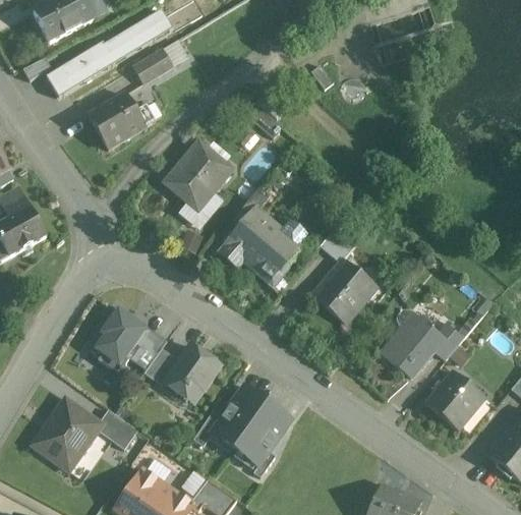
[(49,40),(63,33),(99,14),(91,0),(51,0),(34,9),(49,40)]
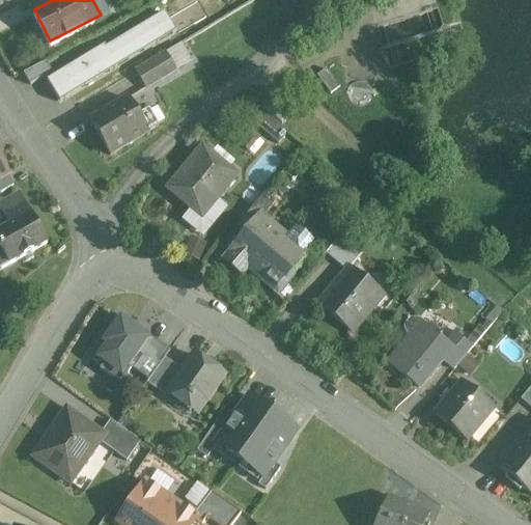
[(117,6),(114,0),(92,0),(100,14),(101,15),(117,6)]
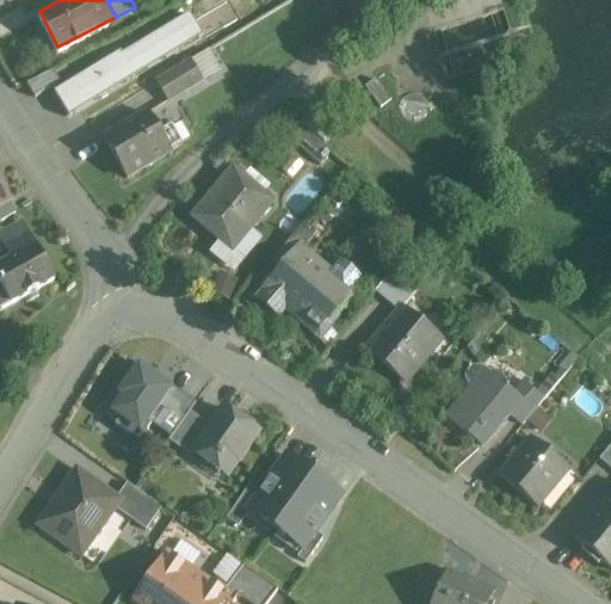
[(121,48),(54,87),(69,112),(93,97),(94,97),(119,81),(189,39),(176,18),(122,50),(121,48)]
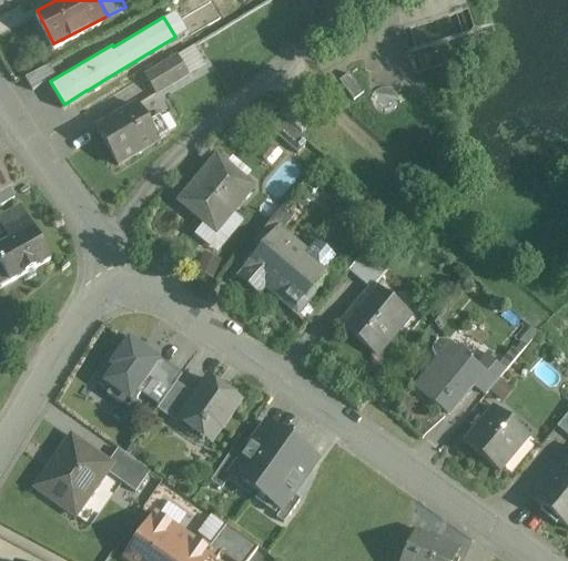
[(190,72),(190,71),(176,51),(145,71),(159,91),(190,72)]
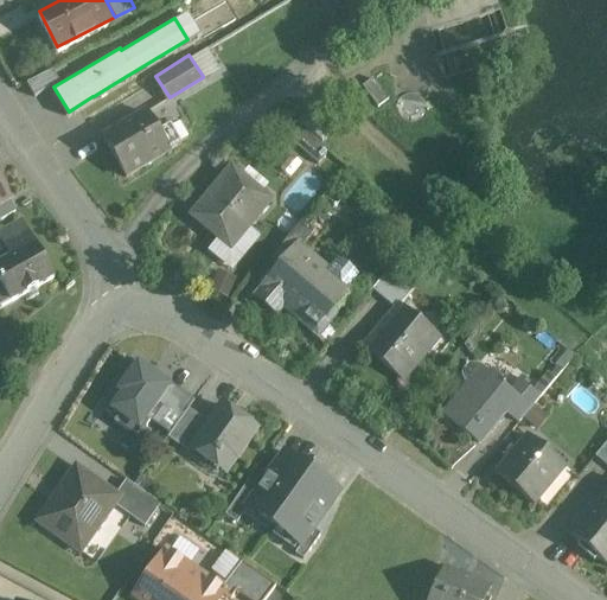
[(104,133),(115,152),(127,172),(171,147),(148,108),(104,133)]
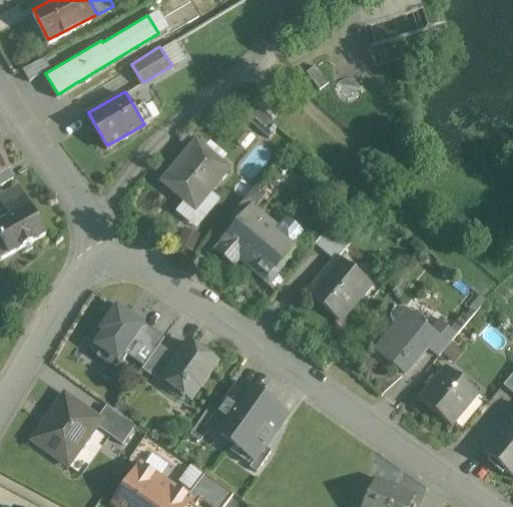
[(243,114),(266,132),(269,134),(278,122),(253,102),(243,114)]
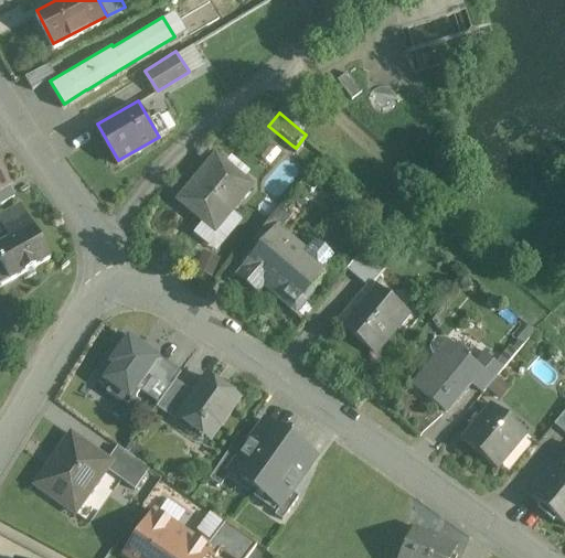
[(169,129),(163,118),(160,114),(149,120),(158,135),(169,129)]
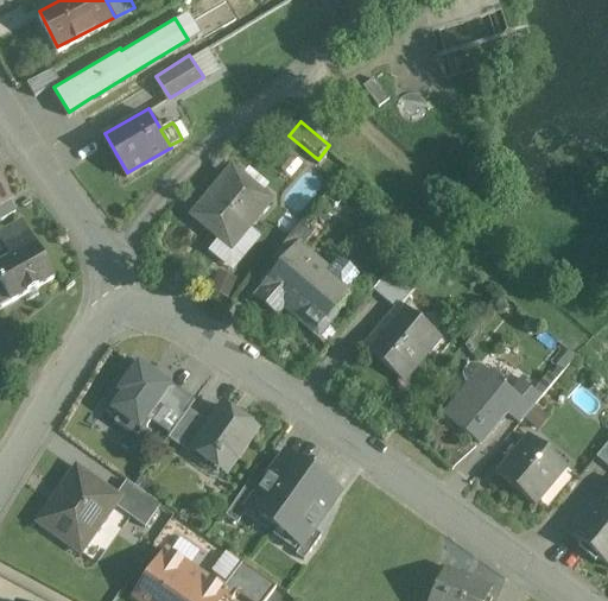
[(233,241),(244,229),(271,195),(232,163),(194,209),(233,241)]
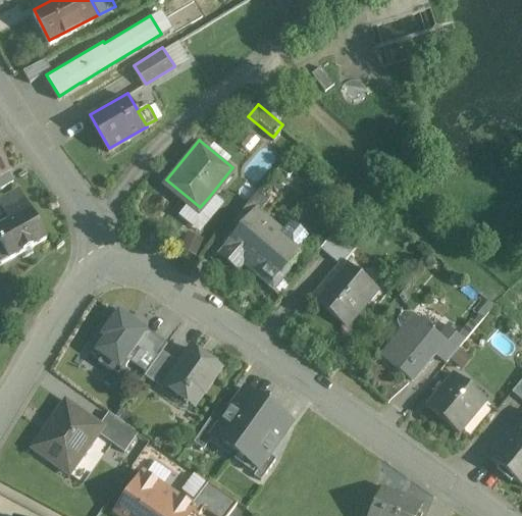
[(0,199),(9,215),(0,220),(0,258),(46,234),(18,184),(0,194),(0,199)]
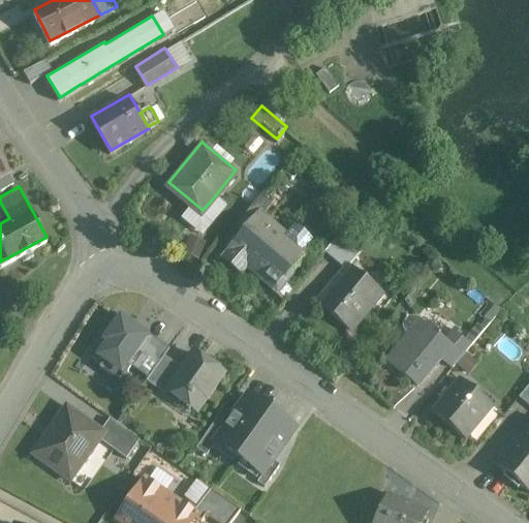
[(236,221),(245,229),(259,213),(273,196),(263,188),(236,221)]
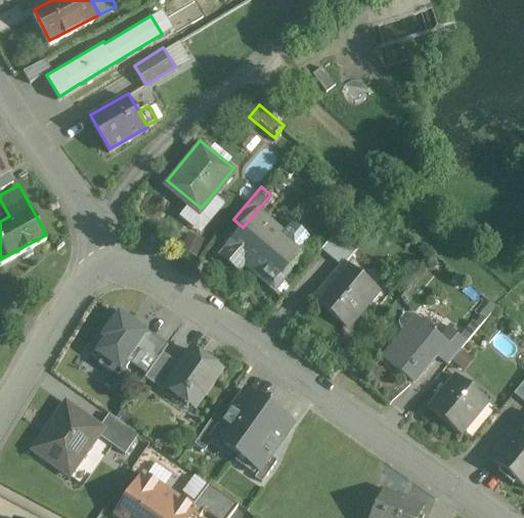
[(299,245),(309,233),(292,218),(280,230),(257,211),(243,227),(222,251),(238,265),(245,258),(271,281),(301,247),(299,245)]
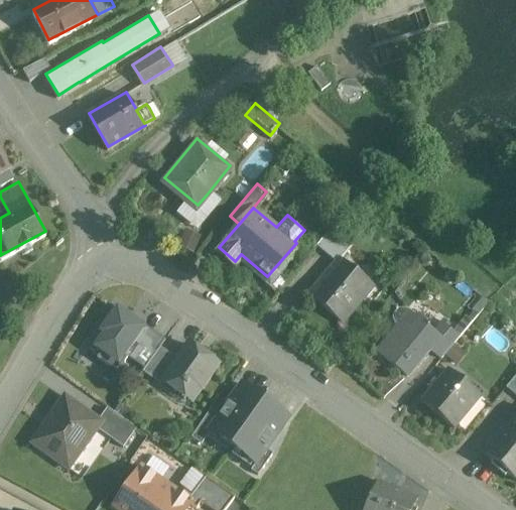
[(316,242),(338,260),(341,256),(343,257),(357,241),(333,222),(316,242)]
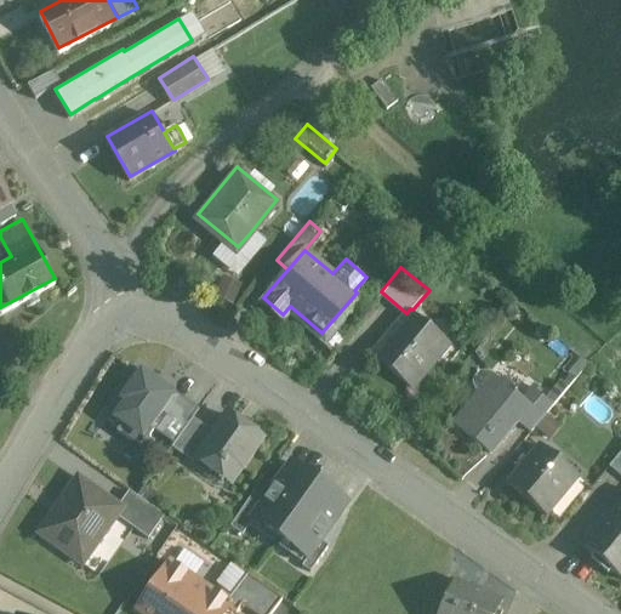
[(232,296),(241,277),(223,269),(215,288),(232,296)]
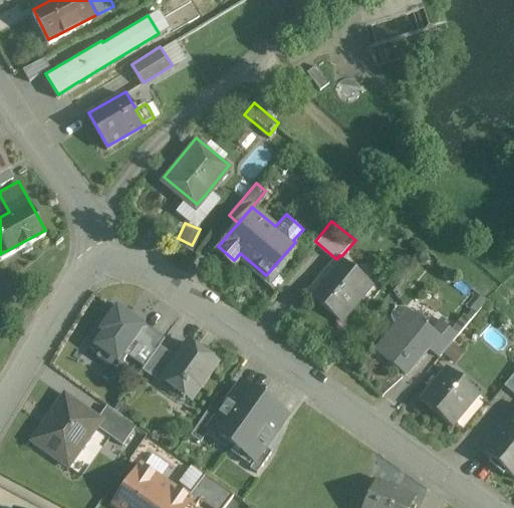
[(342,318),(372,281),(341,256),(339,255),(336,259),(310,292),(342,318)]
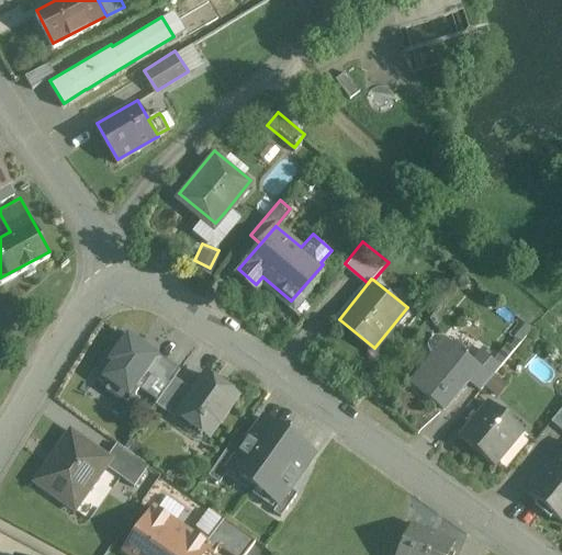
[(157,397),(173,373),(179,365),(126,328),(105,358),(110,360),(100,373),(130,394),(136,383),(157,397)]
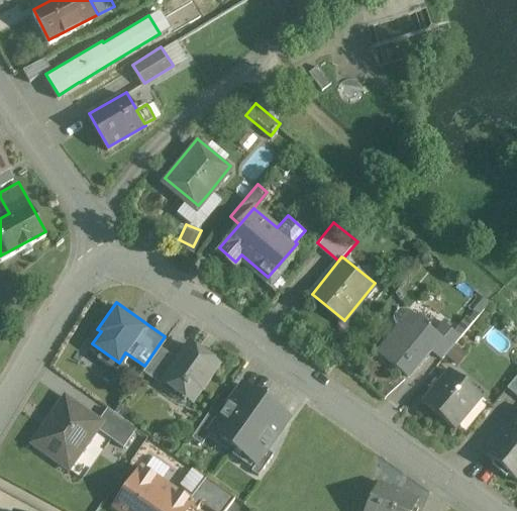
[(408,374),(426,352),(439,336),(411,313),(410,314),(414,318),(404,330),(400,327),(380,350),(408,374)]
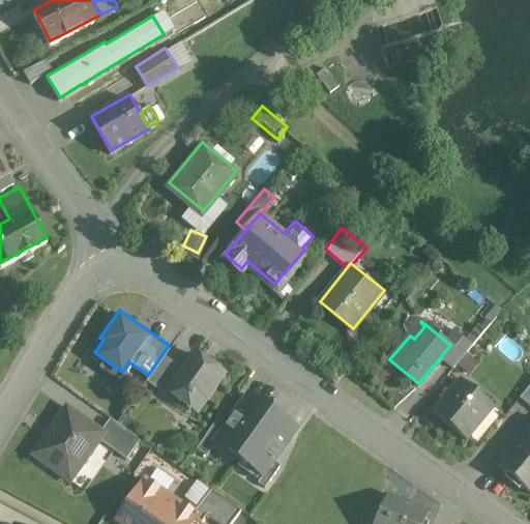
[(452,366),(467,348),(470,344),(459,335),(441,356),(452,366)]
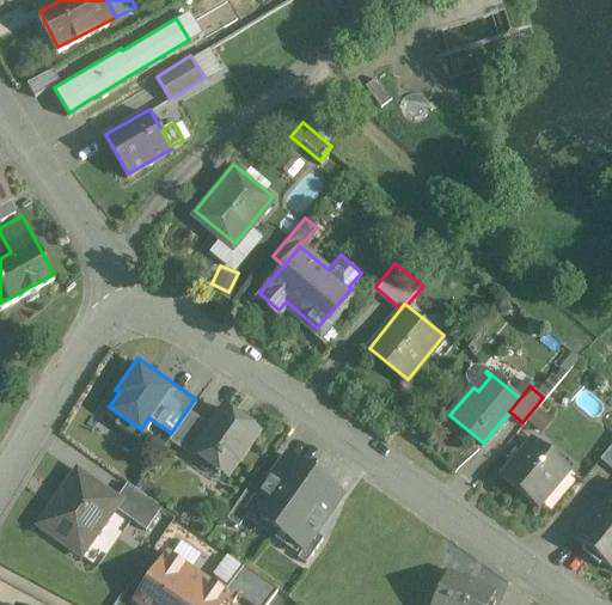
[(218,456),(231,465),(232,465),(258,427),(224,403),(222,403),(210,421),(193,446),(194,447),(207,457),(218,456)]
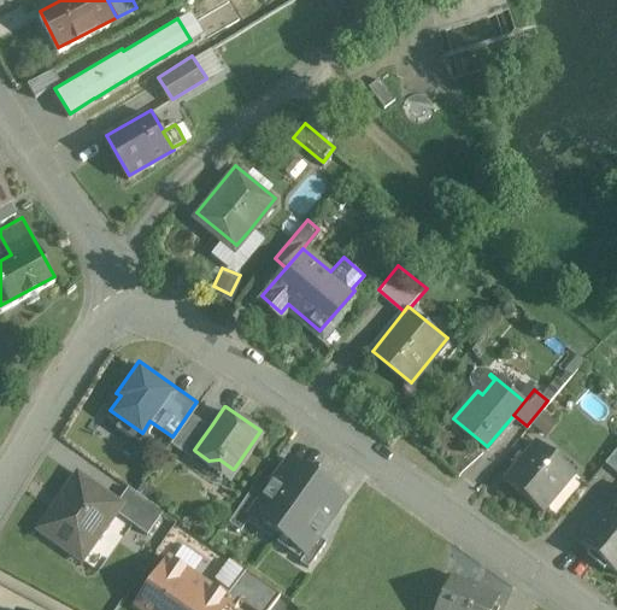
[(170,439),(182,447),(193,455),(195,451),(194,450),(212,424),(191,410),(172,437),(170,439)]
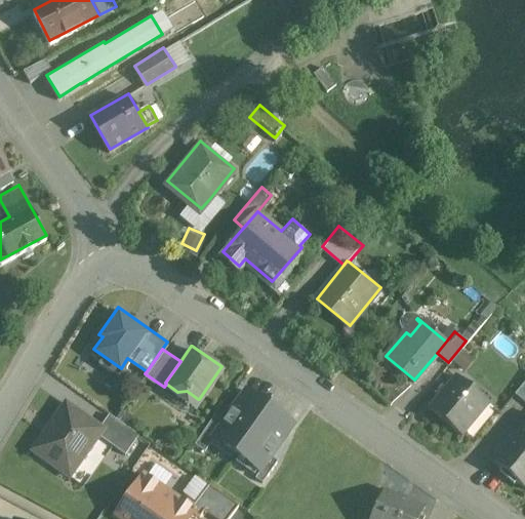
[(456,373),(432,404),(431,405),(463,432),(489,401),(490,400),(489,400),(456,373)]
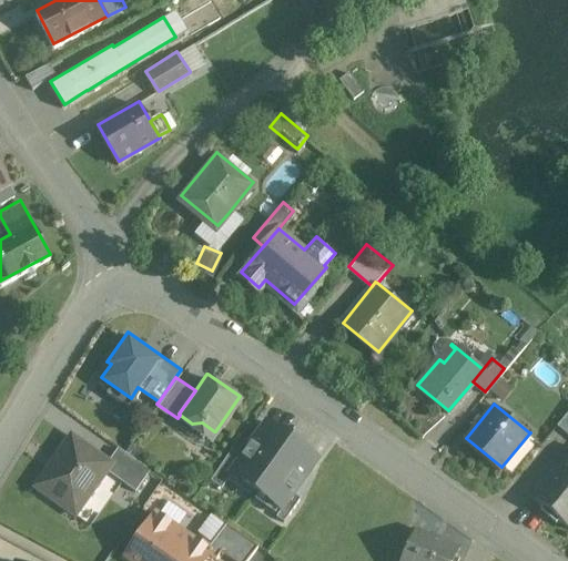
[(567,429),(567,409),(558,422),(567,430),(567,429)]
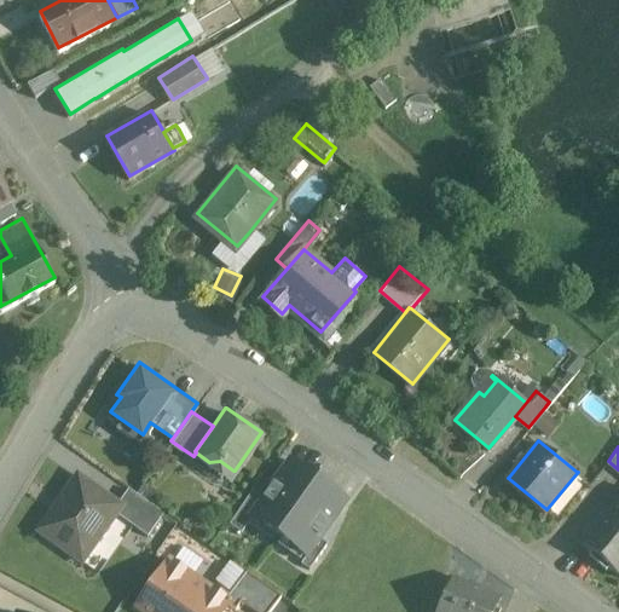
[(343,494),(293,457),(290,455),(288,459),(289,459),(253,509),(250,512),(254,514),(254,513),(305,549),(305,550),(307,552),(308,548),(345,497),(345,498),(347,495),(343,494)]
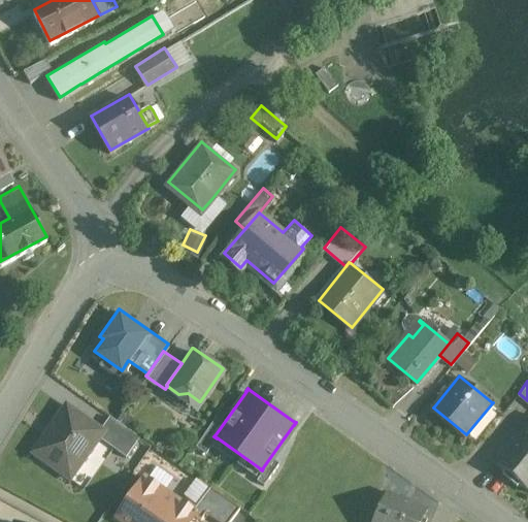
[(515,431),(527,414),(527,400),(520,395),(500,421),(515,431)]
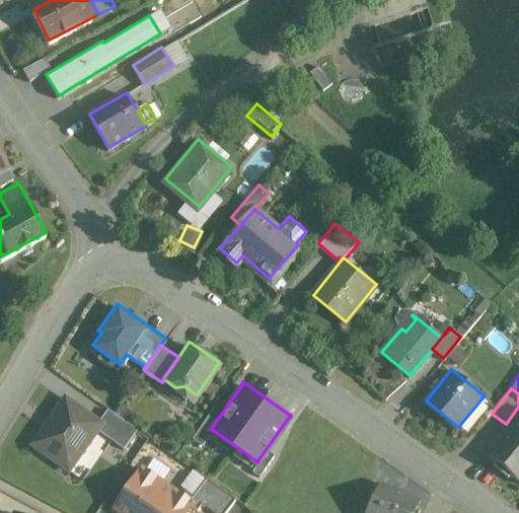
[(65,395),(41,429),(32,441),(68,466),(101,421),(65,395)]
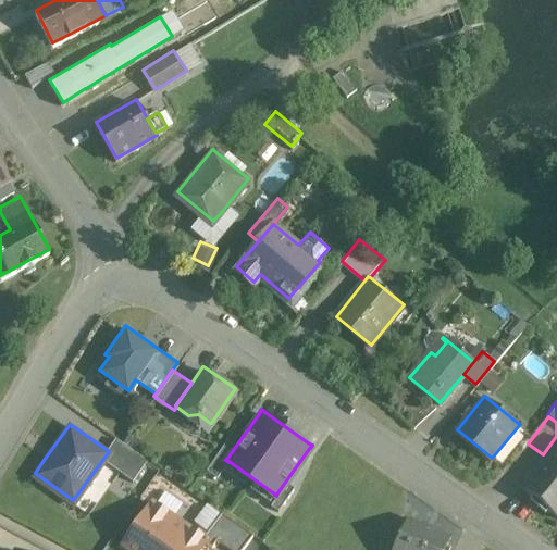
[(133,477),(145,461),(147,457),(115,435),(106,449),(109,451),(104,458),(133,477)]
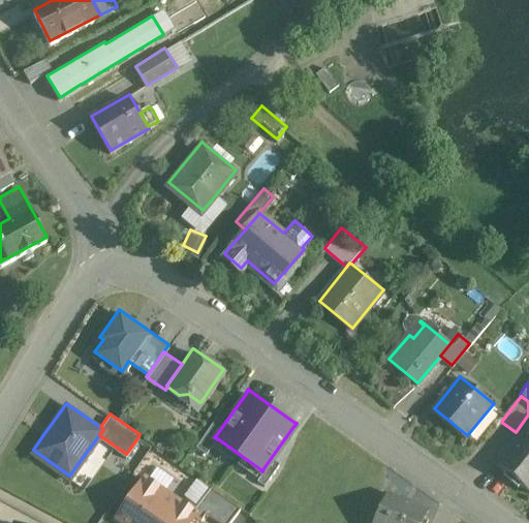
[(528,422),(505,450),(497,461),(528,488),(528,422)]
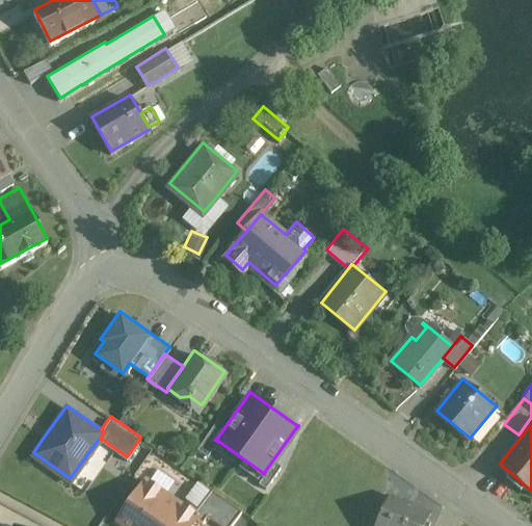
[(188,525),(197,515),(145,479),(118,519),(129,525),(188,525)]
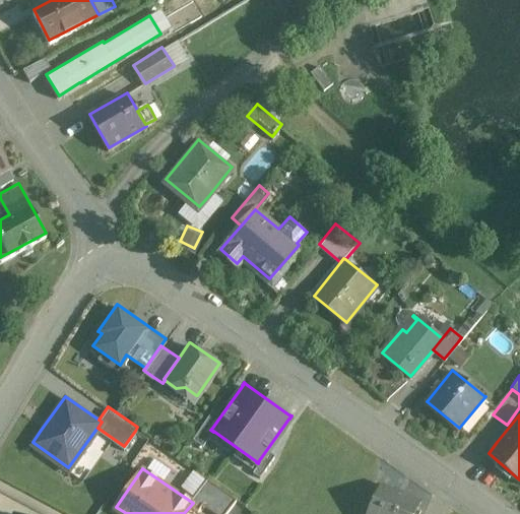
[(210,477),(198,493),(222,513),(235,498),(210,477)]
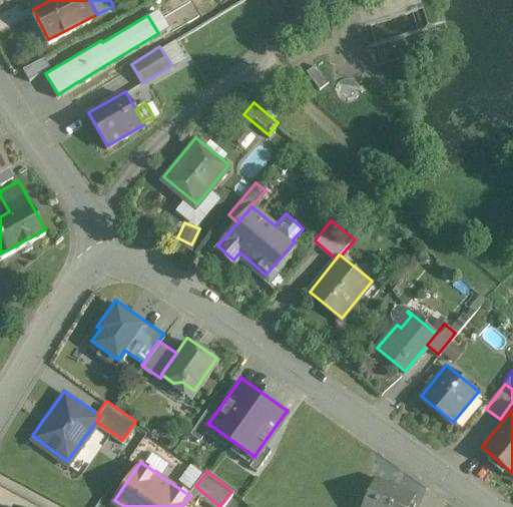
[(407,506),(415,491),(398,483),(396,486),(375,476),(360,506),(407,506)]
